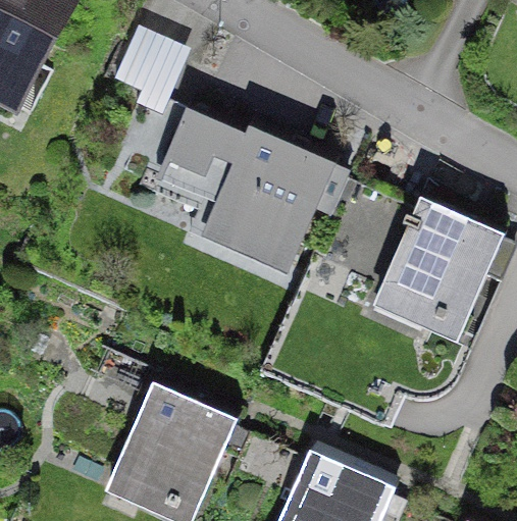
[(0,86),(48,0),(0,0),(0,86)]
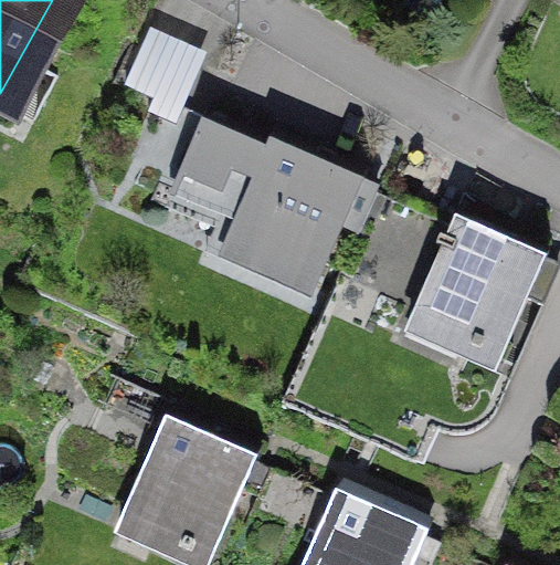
[(172,124),(203,51),(144,25),(118,84),(149,97),(143,112),(172,124)]
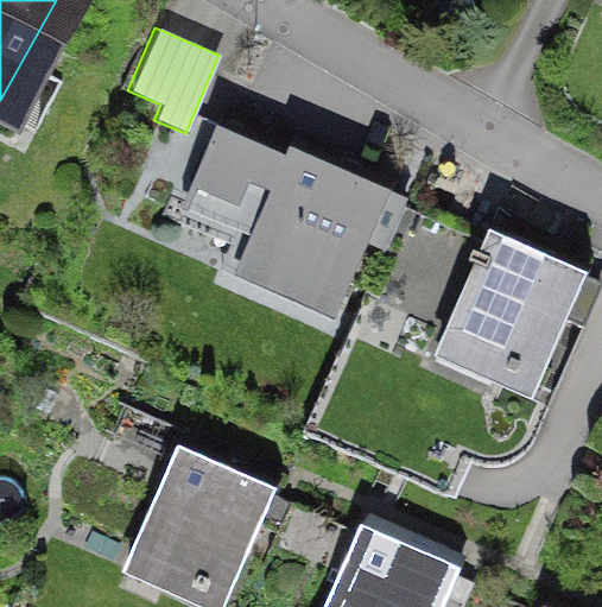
[(398,179),(235,101),(184,208),(236,233),(220,267),(330,320),(398,179)]
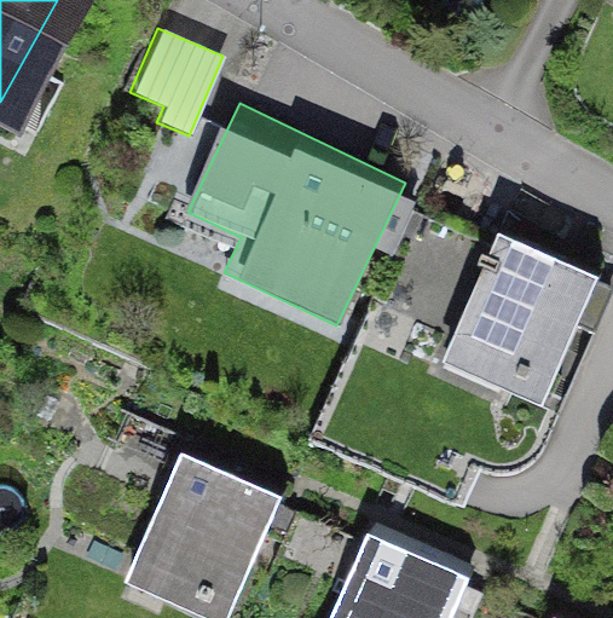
[(607,278),(499,230),(440,358),(548,406),(607,278)]
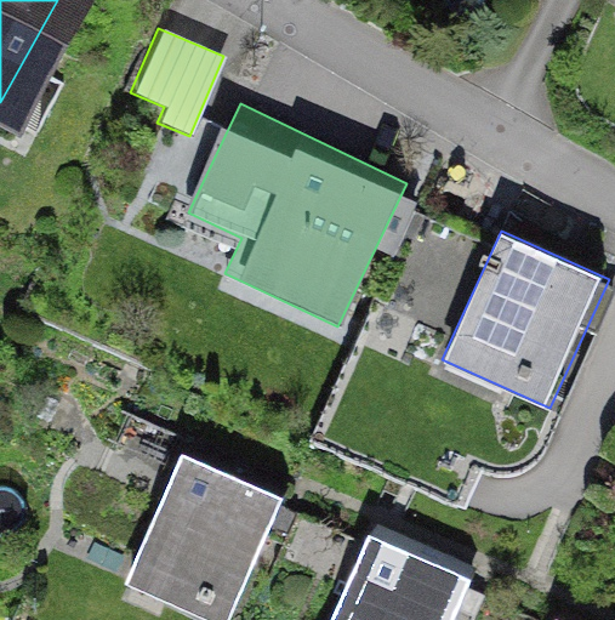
[(229,619),(284,504),(181,456),(123,581),(206,619),(229,619)]
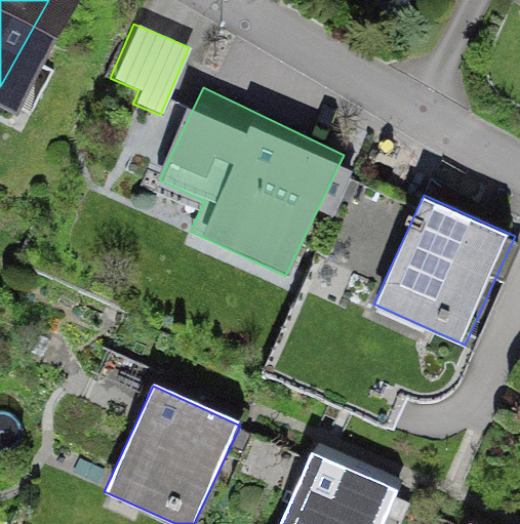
[(383,523),(399,490),(308,449),(273,523),(383,523)]
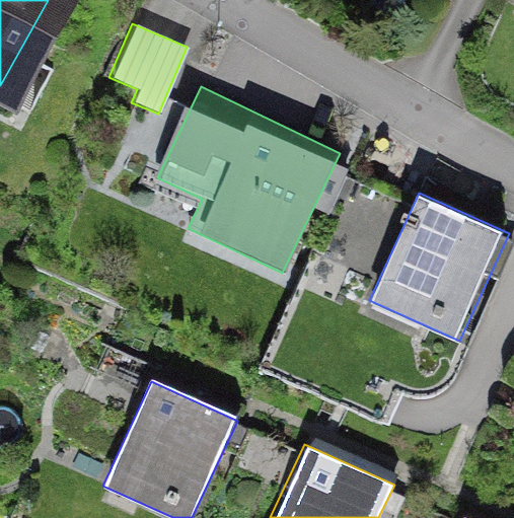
All buildings are outlined.
